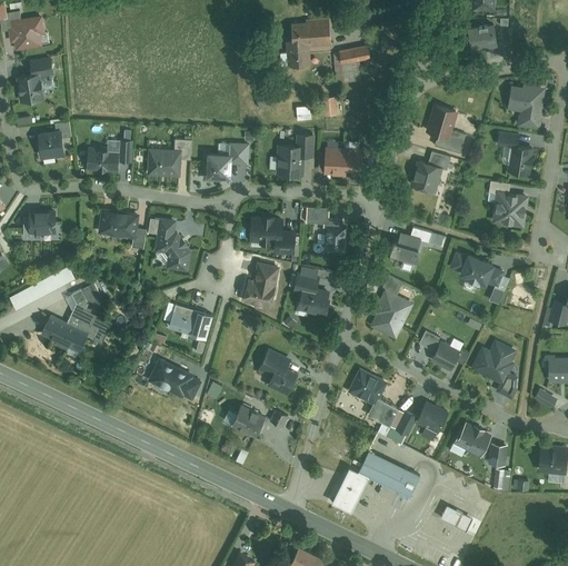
[(471,0),(471,15),(497,16),(497,0),(471,0)]
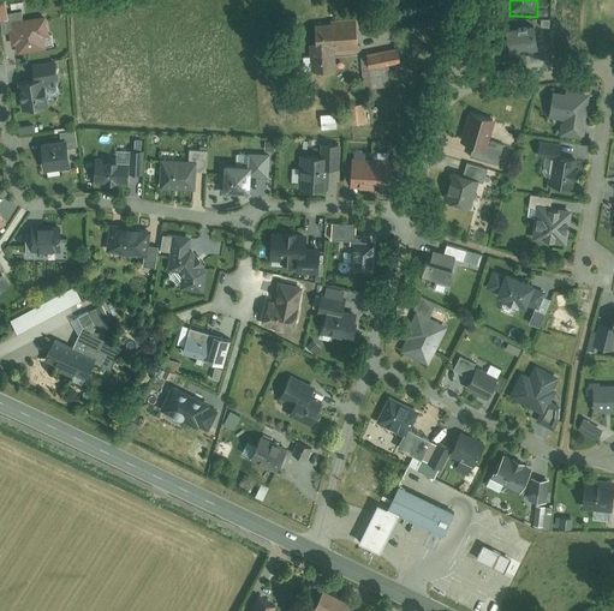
[(15,47),(15,54),(45,51),(43,37),(48,37),(46,18),(11,23),(12,30),(9,31),(11,47),(15,47)]
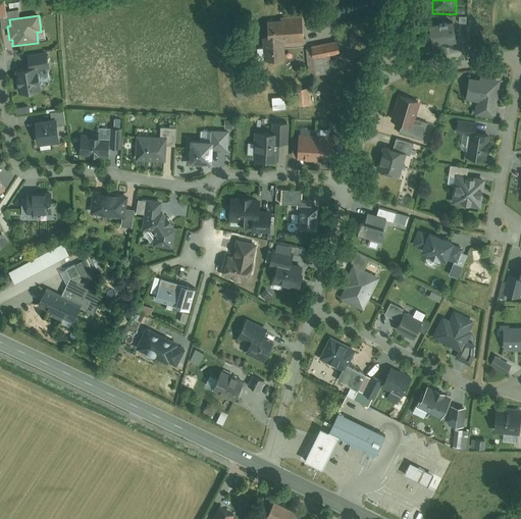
[(454,20),(425,24),(429,46),(457,42),(454,20)]
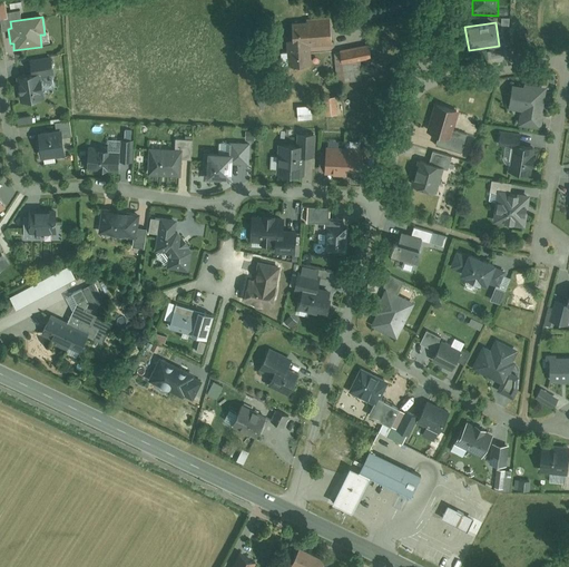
[(291,25),(293,66),(310,66),(310,49),(331,48),(331,23),(291,25)]
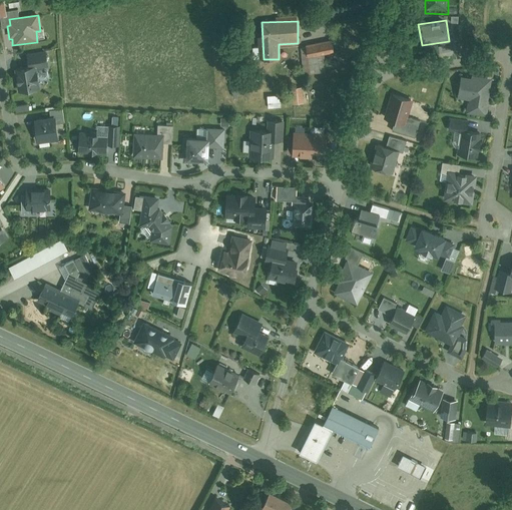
[(305,46),(307,58),(325,56),(334,54),(332,42),(305,46)]
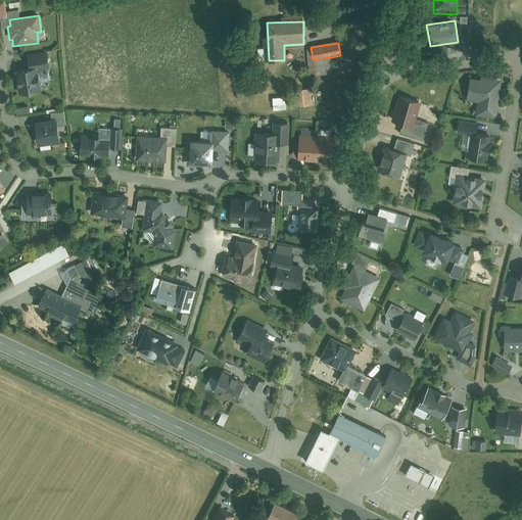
[(313,59),(311,47),(306,48),(307,78),(333,75),(331,57),(313,59)]
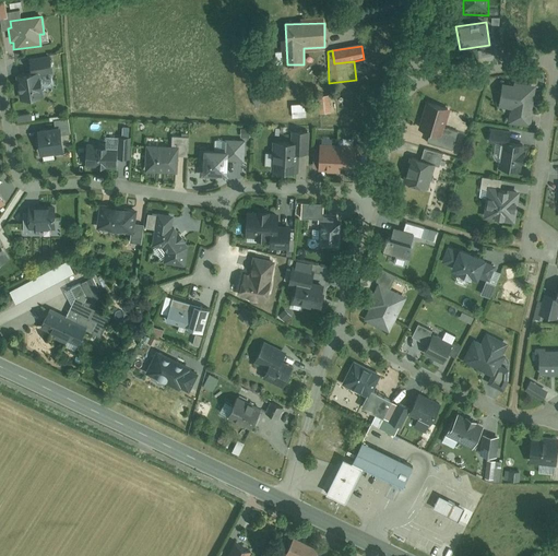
[(31,72),(15,74),(19,102),(42,98),(40,91),(42,91),(39,75),(51,74),(49,58),(28,61),(31,72)]
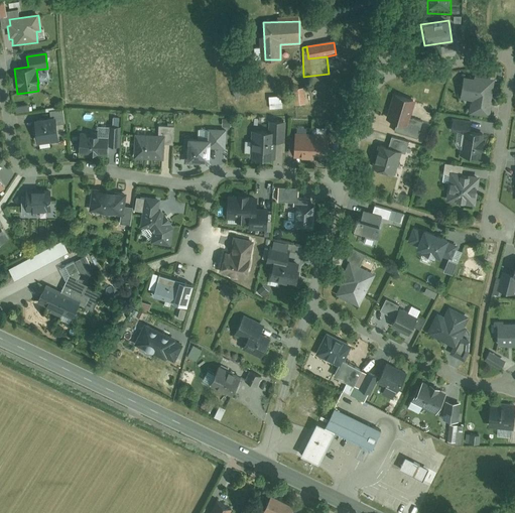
[(265,74),(257,71),(253,79),(262,83),(265,74)]
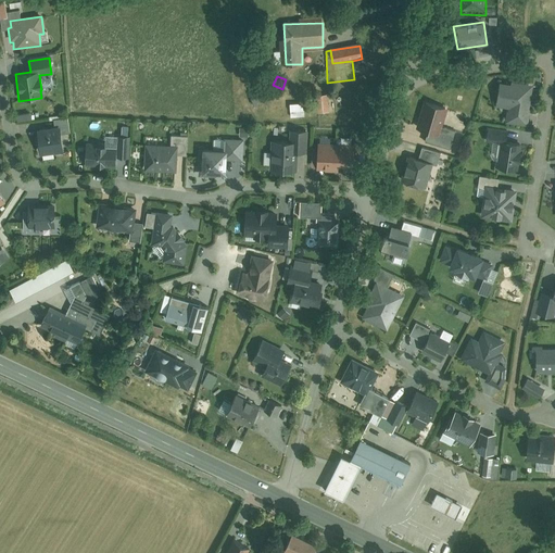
[(527,128),(532,88),(500,83),(496,109),(506,111),(504,125),(527,128)]
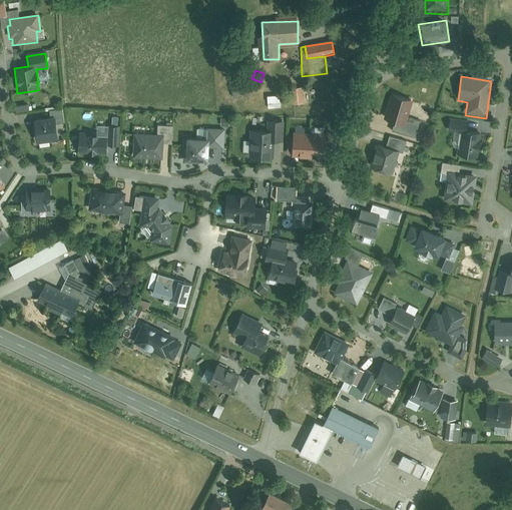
[(237,97),(233,86),(228,88),(232,99),(237,97)]
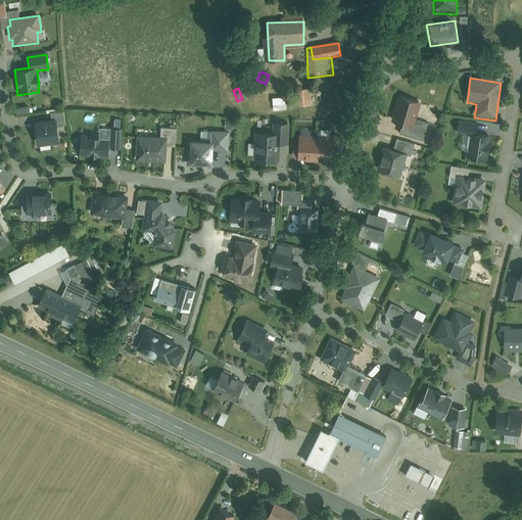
[(298,91),(298,107),(307,107),(307,91),(298,91)]
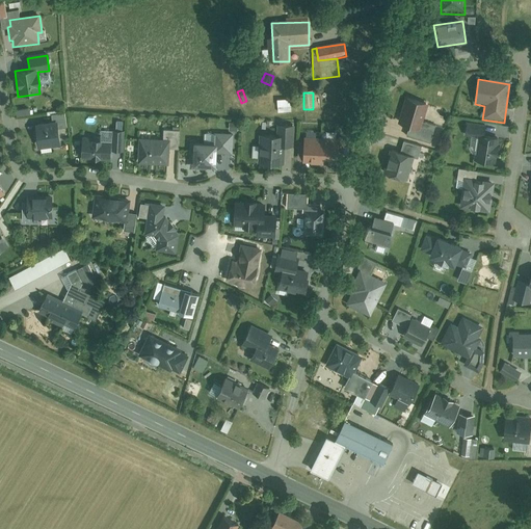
[(427,104),(405,98),(398,124),(408,127),(419,130),(421,123),(427,104)]
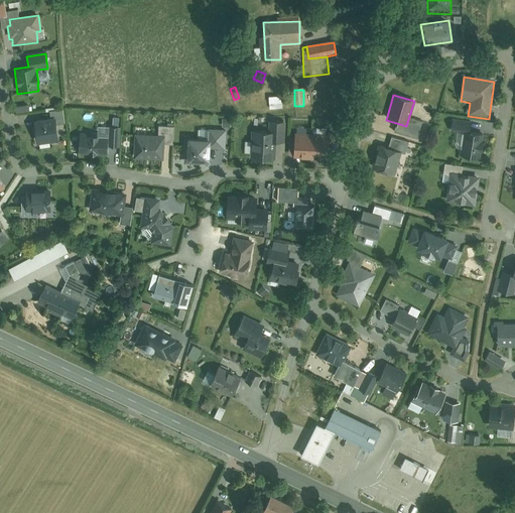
[(27,105),(14,107),(15,114),(28,112),(27,105)]
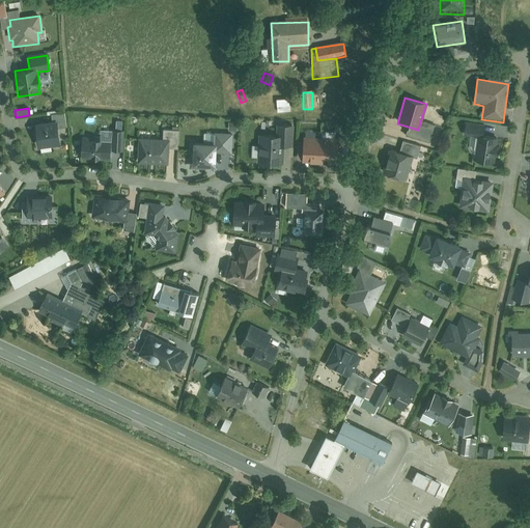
[(47,113),(48,121),(56,120),(57,129),(65,128),(63,111),(47,113)]
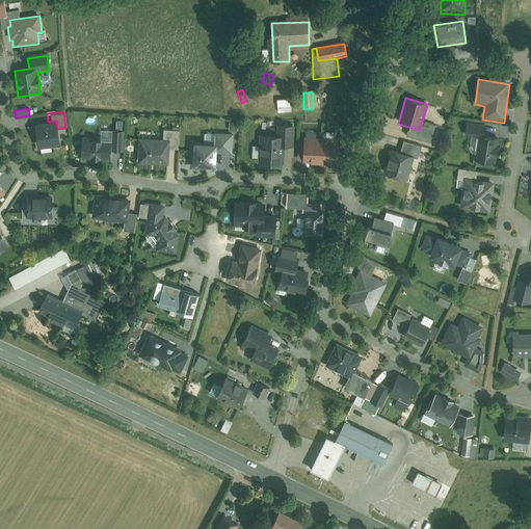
[(48,122),(34,124),(37,147),(59,144),(57,129),(56,121),(48,122)]
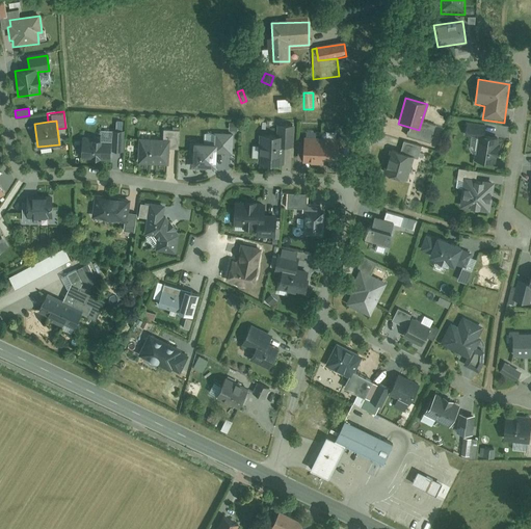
[(237,122),(229,122),(229,131),(237,131),(237,122)]
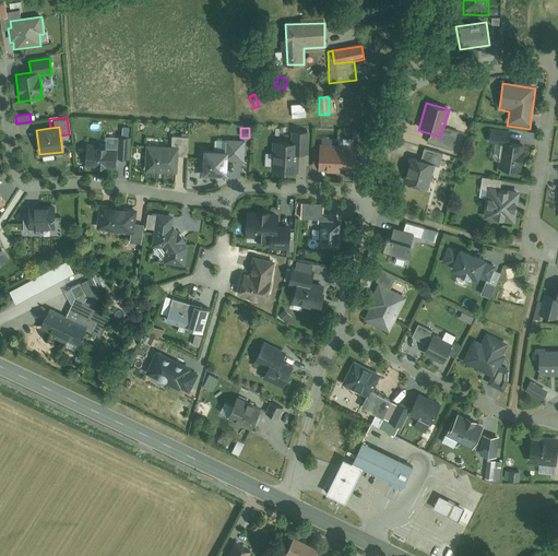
[(458,132),(442,129),(440,137),(429,133),(426,143),(452,151),(458,132)]
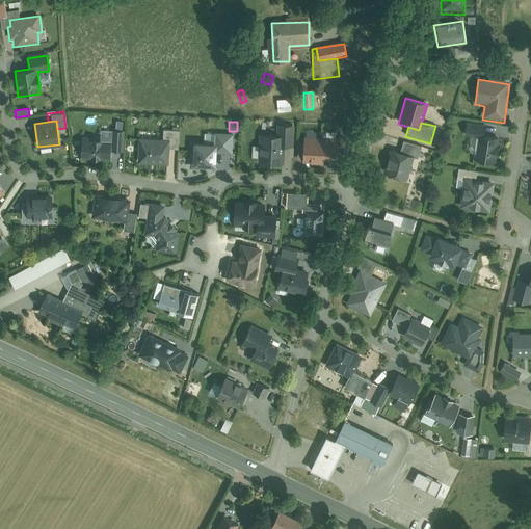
[(465,136),(479,138),(483,138),(485,126),(467,124),(465,136)]
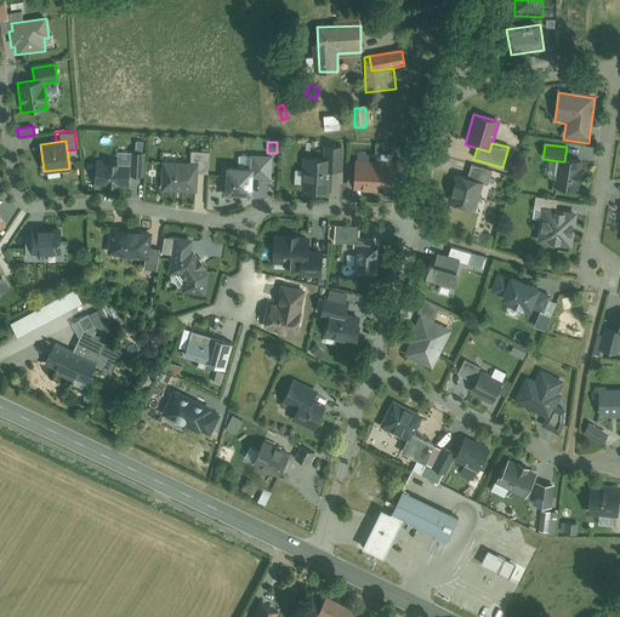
[(302,158),(301,193),(329,193),(329,170),(341,170),(342,147),(324,146),(323,159),(302,158)]
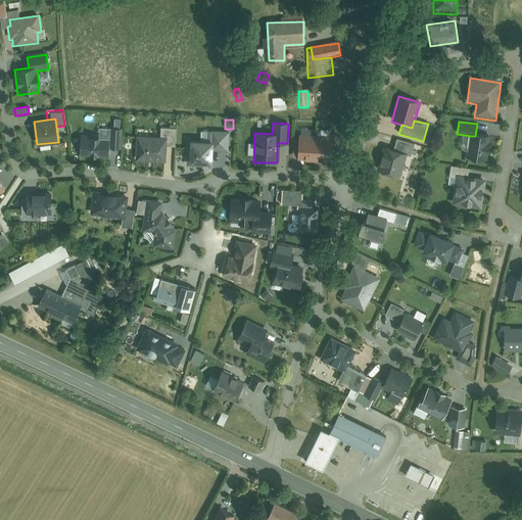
[(109,138),(108,149),(120,149),(121,129),(109,128),(109,138)]
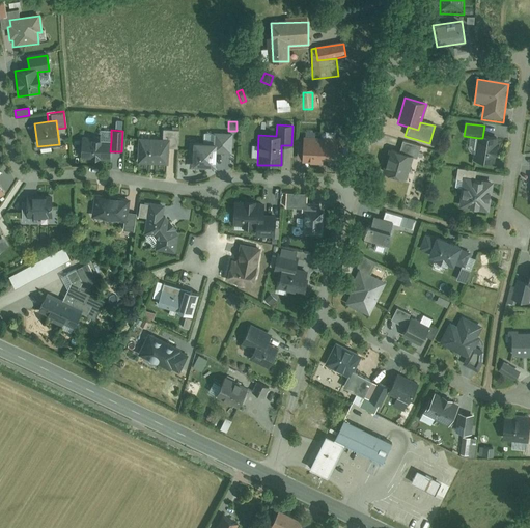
[(138,139),(137,164),(167,165),(168,148),(177,149),(178,131),(163,130),(163,140),(138,139)]
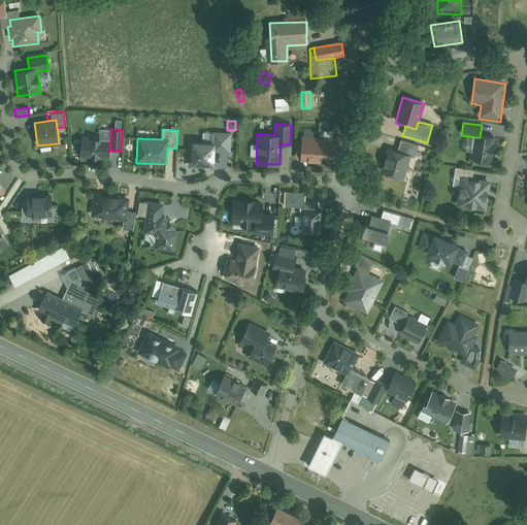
[(231,133),(213,133),(213,142),(188,141),(188,170),(204,170),(204,164),(216,164),(216,154),(230,154),(231,133)]
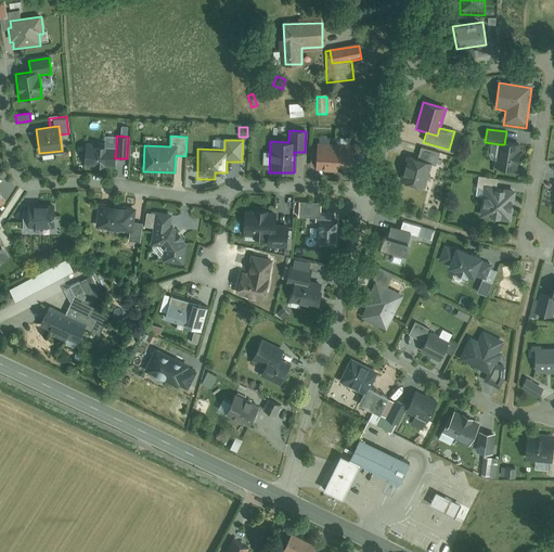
[(352,144),(317,143),(316,171),(351,172),(352,144)]
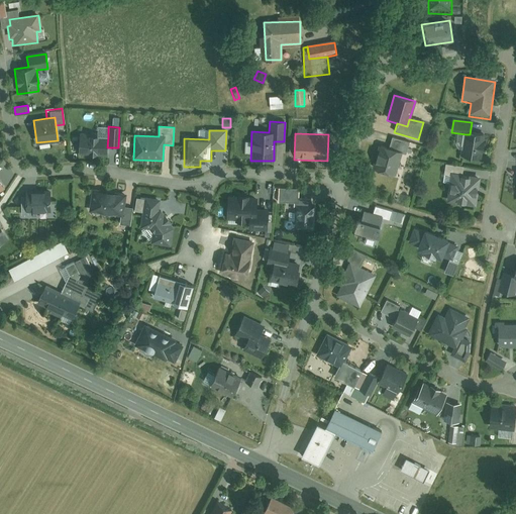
[(466,134),(461,158),(481,160),(485,136),(470,134),(466,134)]
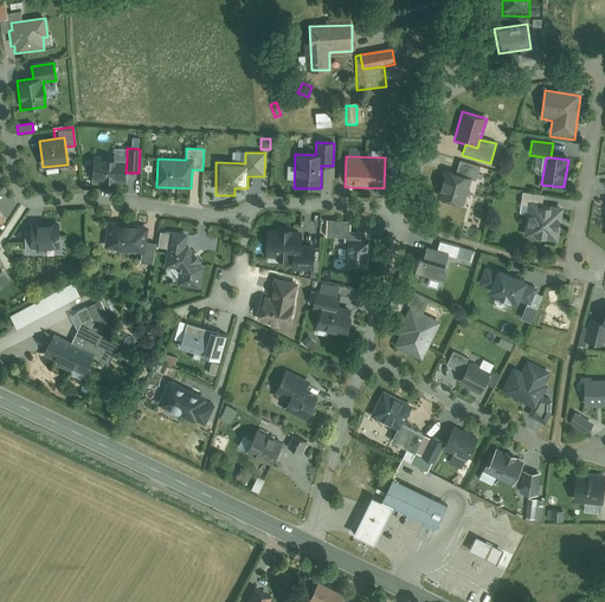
[(92,159),(91,182),(126,183),(126,173),(127,160),(92,159)]
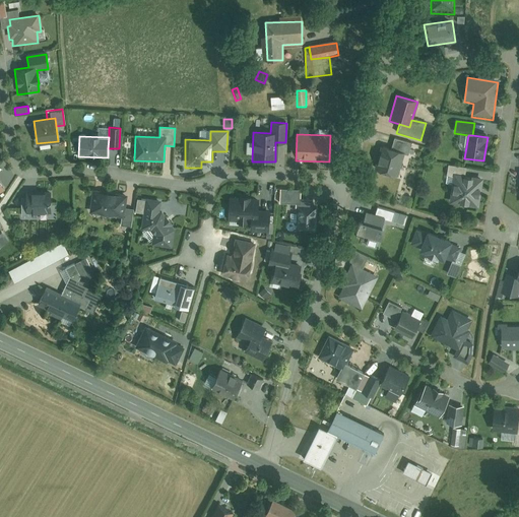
[(394,138),(391,149),(405,152),(404,154),(407,155),(411,143),(394,138)]
